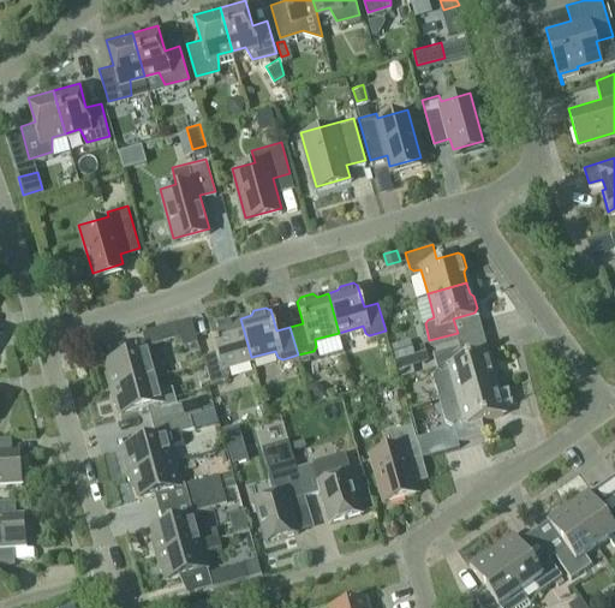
[(190,315),(175,319),(180,333),(183,343),(197,339),(190,315)]
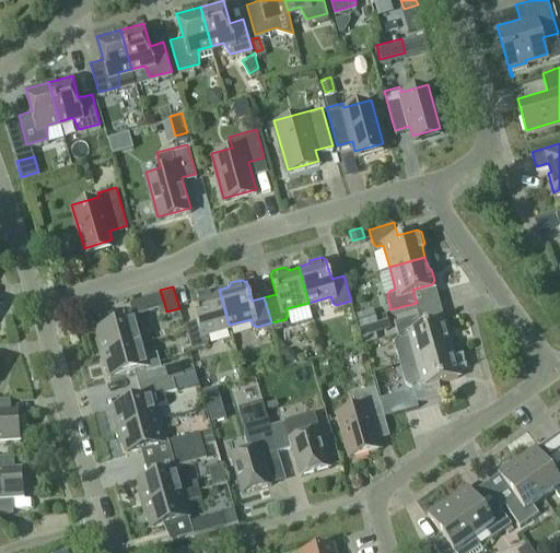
[(132,312),(164,303),(160,290),(129,298),(132,312)]
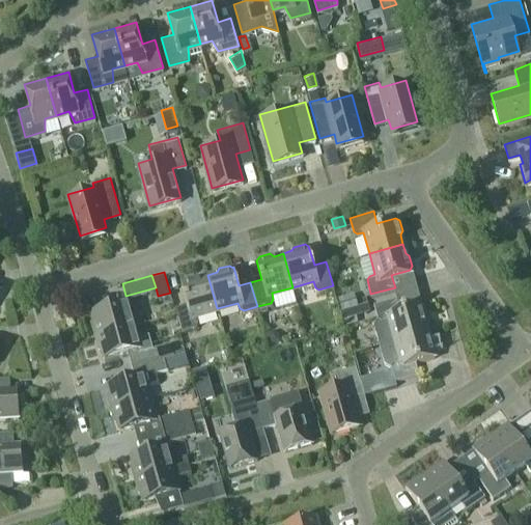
[(196,314),(217,308),(207,275),(198,277),(194,275),(184,278),(182,282),(187,301),(174,304),(182,328),(196,324),(198,321),(196,314)]
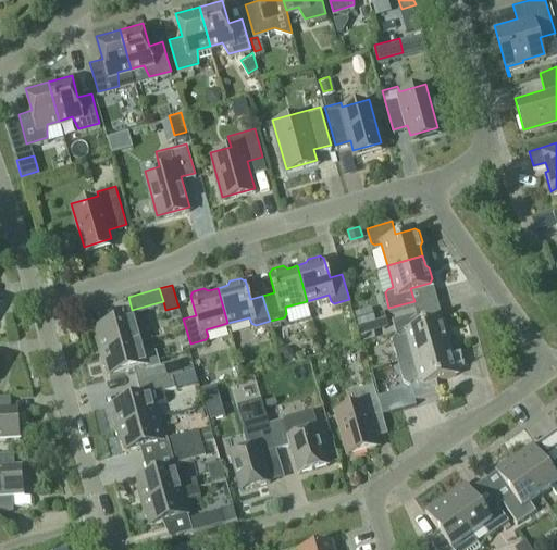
[(354,309),(357,320),(374,315),(371,304),(354,309)]
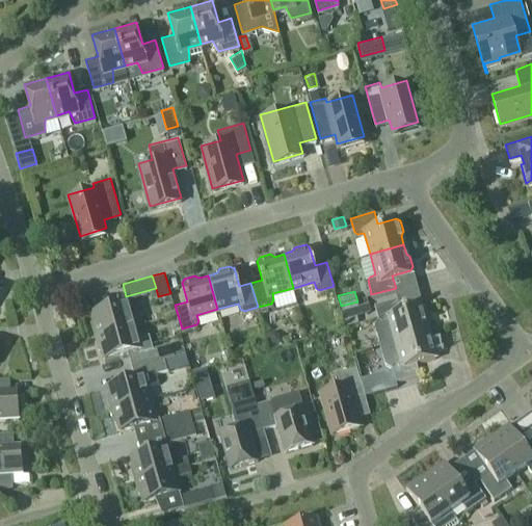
[(374,303),(377,316),(374,323),(379,342),(427,329),(425,319),(427,315),(424,305),(420,303),(401,308),(398,295),(374,303)]
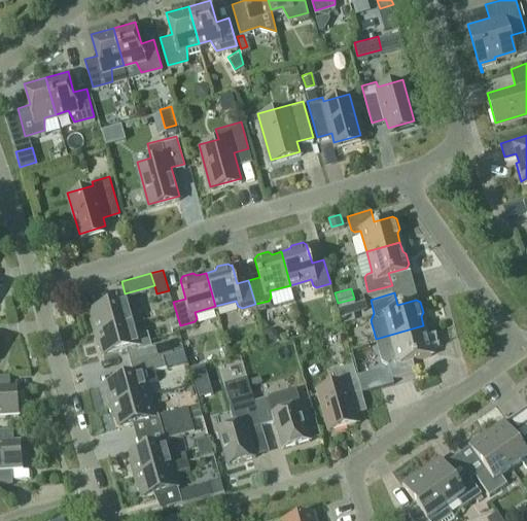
[(91,317),(94,331),(132,319),(126,298),(91,307),(93,316),(91,317)]
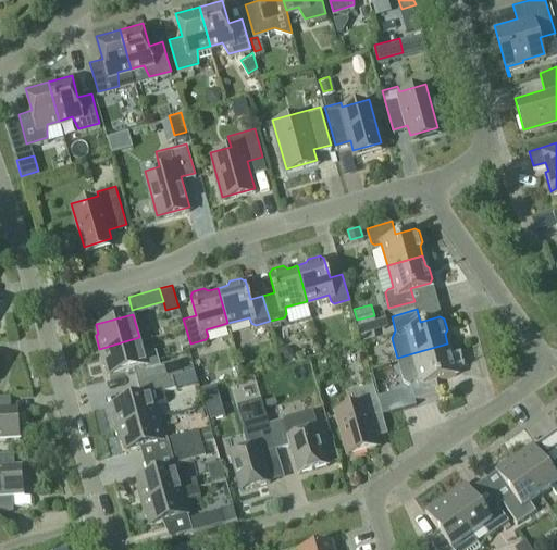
[(108,372),(133,364),(137,380),(172,372),(183,370),(182,365),(178,355),(160,361),(156,347),(144,350),(139,337),(99,349),(103,363),(106,362),(108,372)]
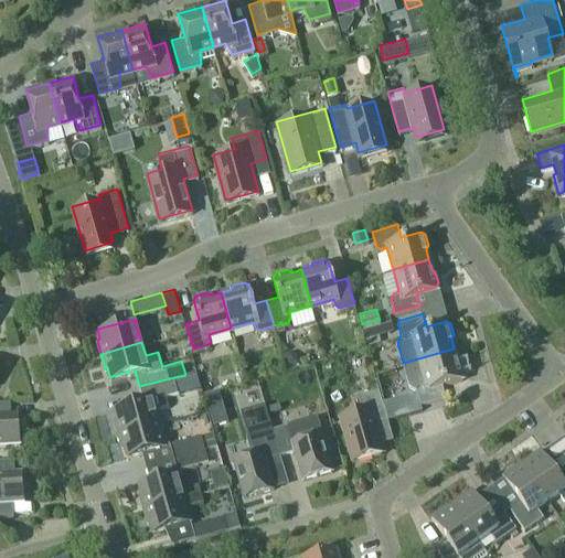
[(290,349),(283,351),(286,362),(298,360),(296,352),(290,349)]
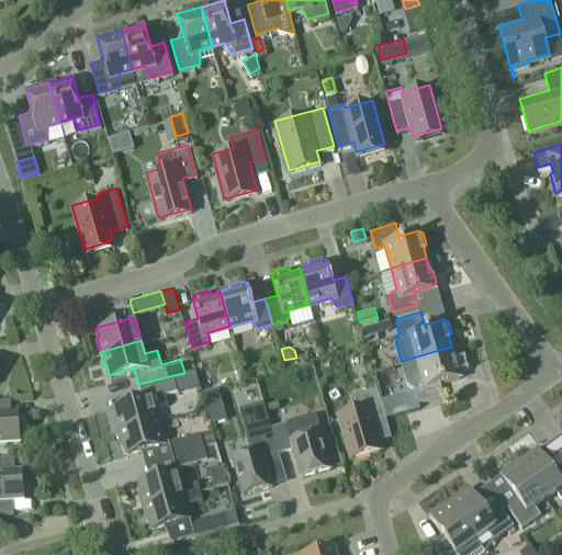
[(454,357),(451,347),(401,361),(406,382),(414,385),(417,400),(442,393),(439,380),(459,374),(461,370),(458,359),(454,357)]
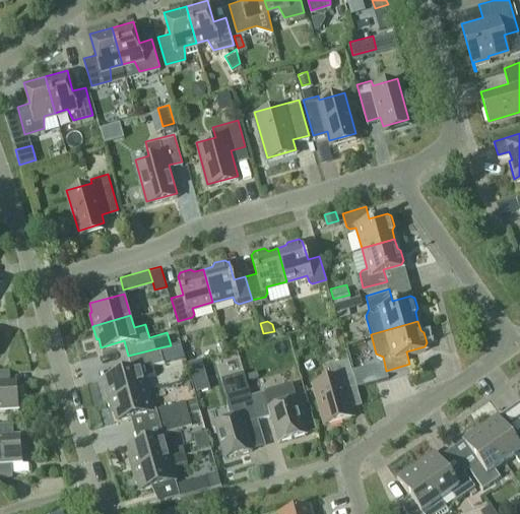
[(184,352),(181,341),(171,345),(161,347),(165,359),(184,352)]
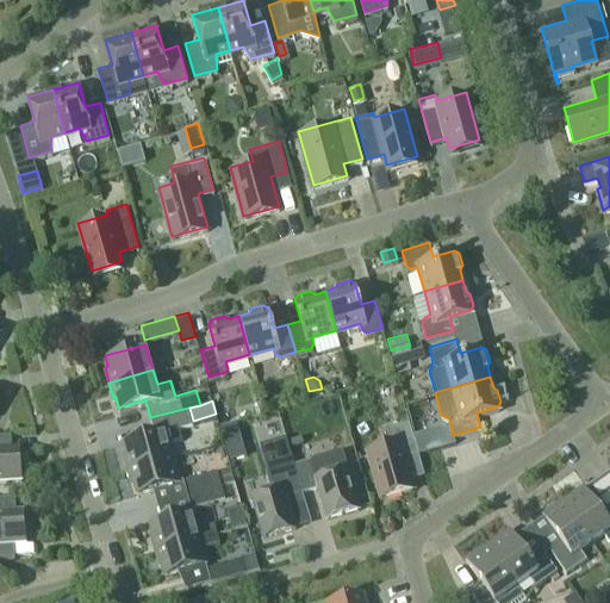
[(126,466),(170,453),(167,439),(181,435),(179,424),(192,421),(188,408),(150,417),(154,430),(123,439),(125,449),(123,451),(126,466)]
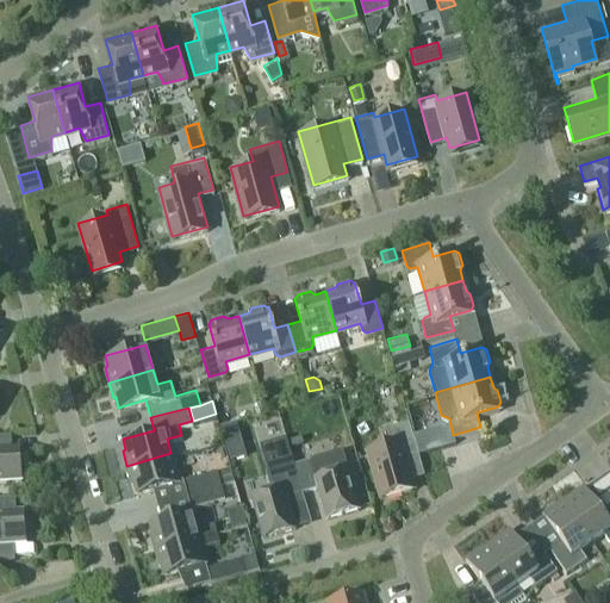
[(404,453),(418,448),(417,448),(428,445),(424,431),(414,435),(409,417),(386,423),(391,440),(368,447),(381,495),(414,485),(404,453)]
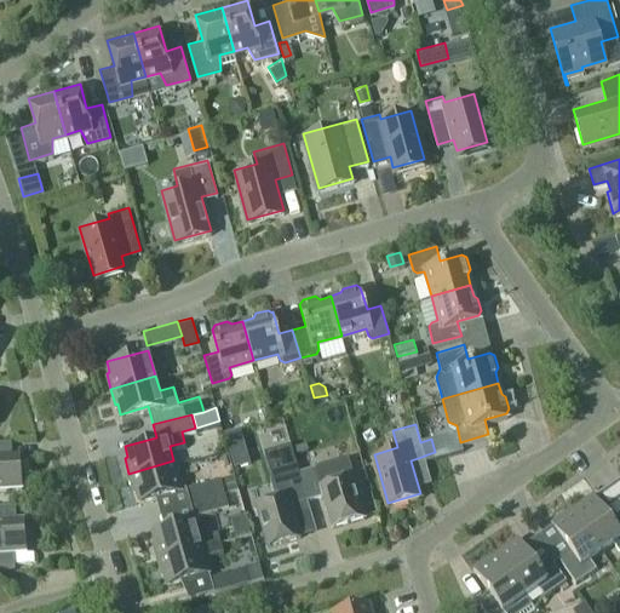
[(245,444),(240,428),(224,433),(228,448),(233,446),(245,444)]
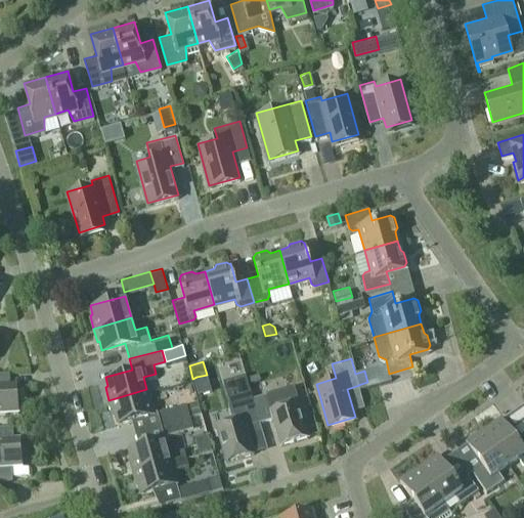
[(0,409),(18,409),(16,382),(10,382),(9,370),(0,370),(0,409)]
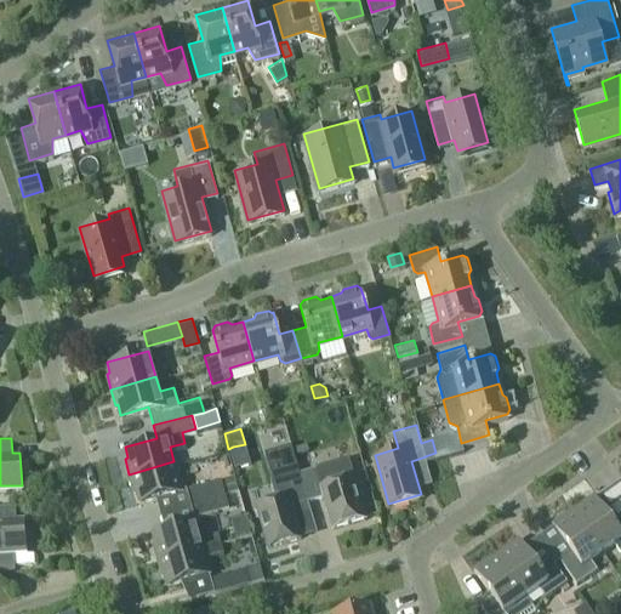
[(277,496),(256,502),(268,544),(301,534),(301,533),(291,501),(307,498),(300,468),(291,442),(265,450),(272,477),(271,477),(277,496)]
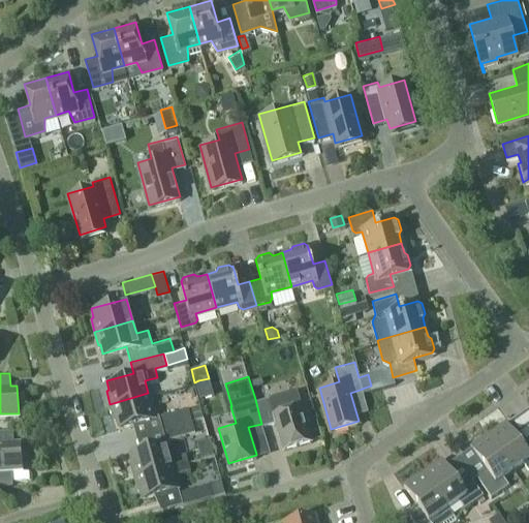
[(269,395),(255,399),(261,424),(276,420),(283,447),(311,438),(301,403),(297,388),(269,395)]
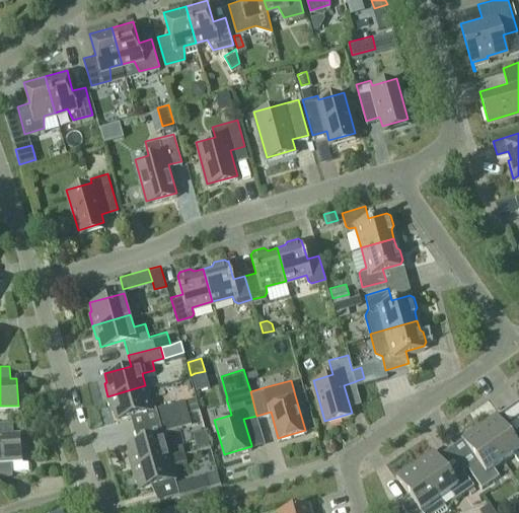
[(145,385),(107,396),(112,409),(114,409),(117,417),(151,408),(145,385)]
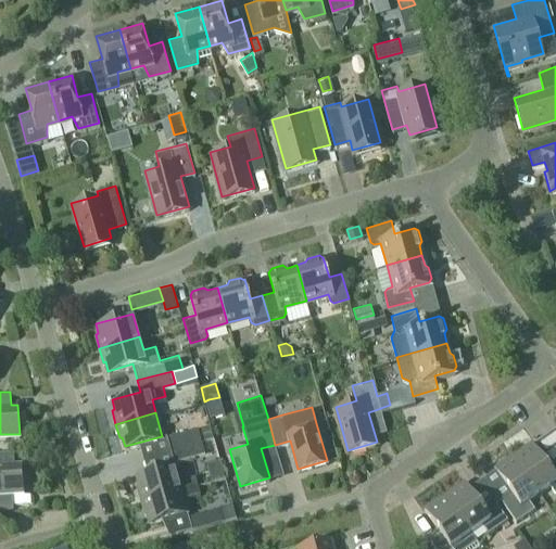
[(209,422),(198,425),(201,437),(212,434),(209,422)]
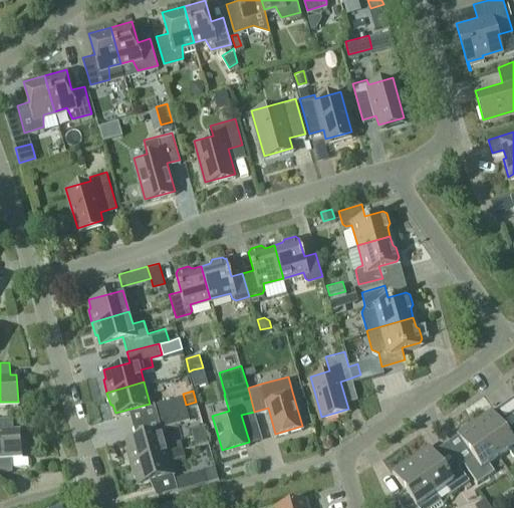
[(154,402),(157,414),(186,405),(183,394),(154,402)]
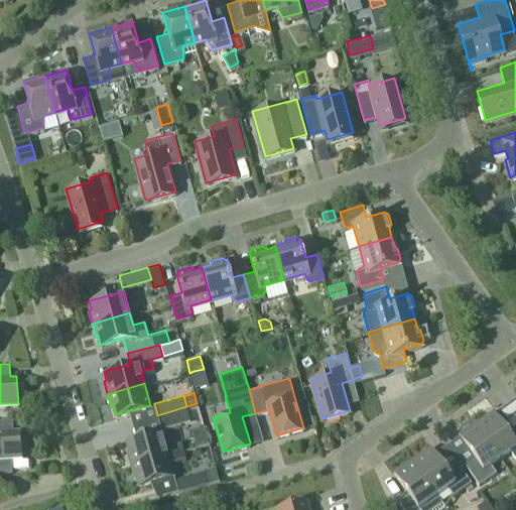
[(186,406),(157,415),(160,426),(189,418),(186,406)]
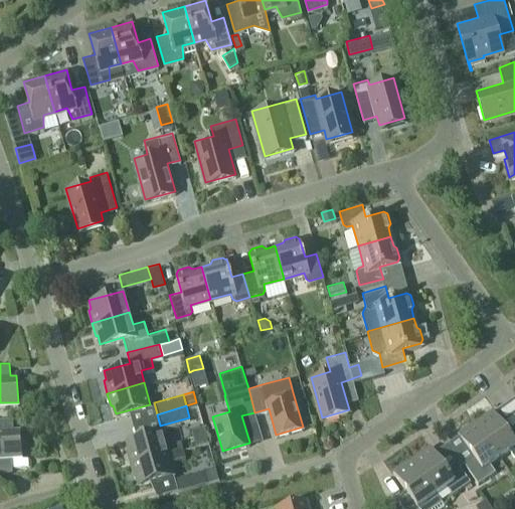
[(492,407),(475,419),(499,455),(509,448),(514,456),(514,455),(514,422),(507,429),(492,407)]
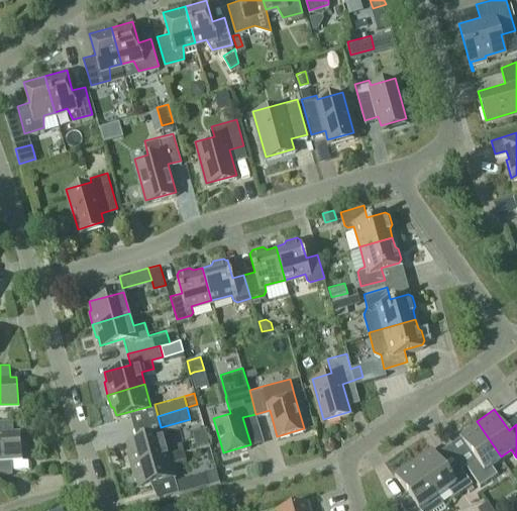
[(0,457),(21,456),(19,430),(13,430),(12,418),(0,418),(0,457)]
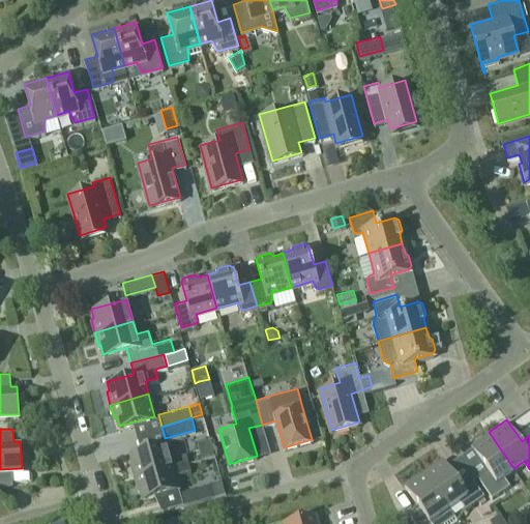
[(476,473),(492,495),(509,483),(504,474),(513,468),(489,432),(471,444),(487,466),(476,473)]
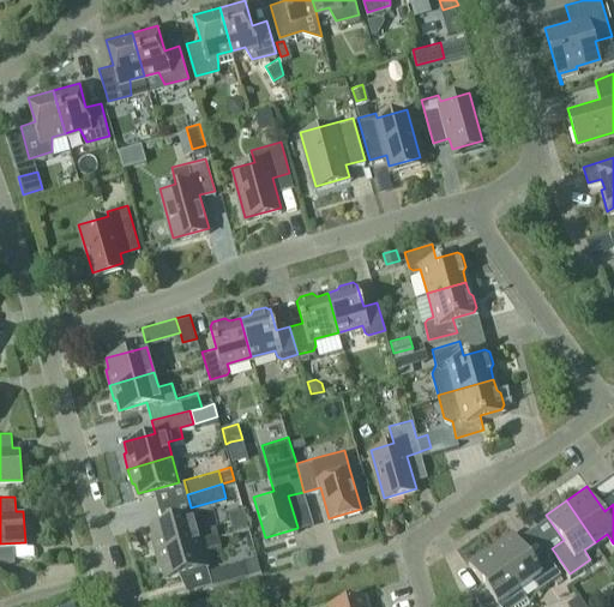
[(151,535),(155,550),(217,533),(215,523),(197,529),(192,512),(151,523),(154,534),(151,535)]
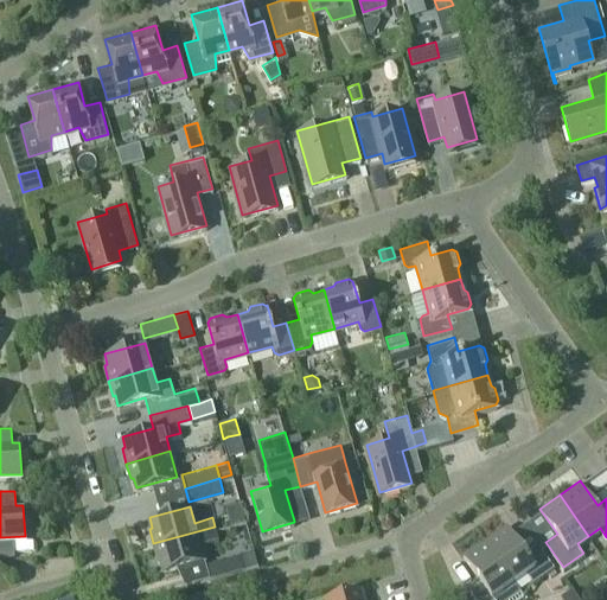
[(532,580),(554,565),(537,540),(524,548),(508,523),(485,538),(513,579),(515,579),(526,570),(532,580)]
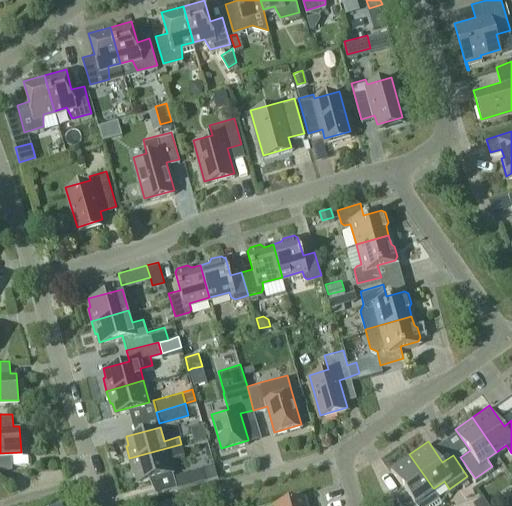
[(138,479),(172,470),(168,455),(172,454),(172,455),(183,452),(181,444),(129,458),(133,471),(135,471),(138,479)]
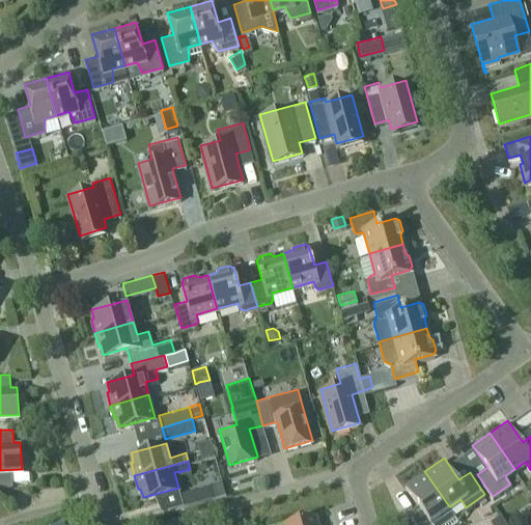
[(418,524),(440,524),(455,515),(450,506),(449,506),(424,471),(406,485),(421,506),(410,514),(418,524)]
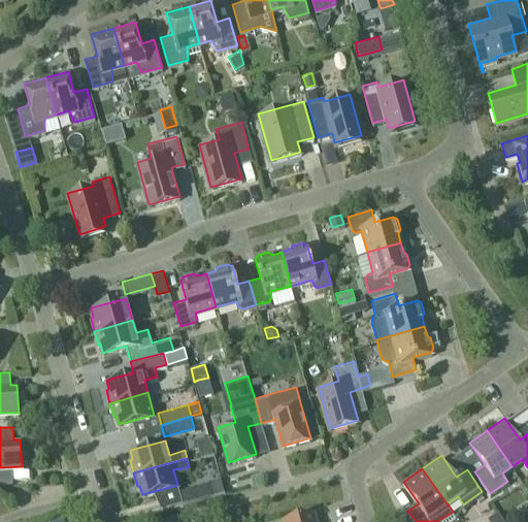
[(182,500),(211,492),(208,480),(178,488),(182,500)]
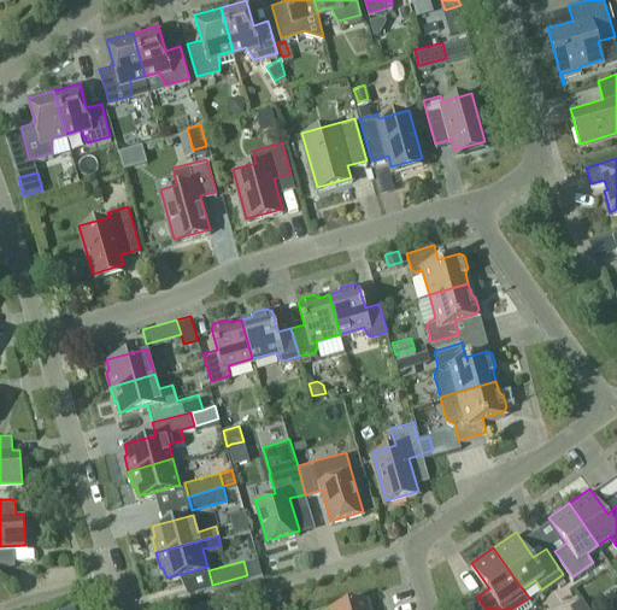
[(330,609),(370,609),(366,596),(329,605),(330,609)]
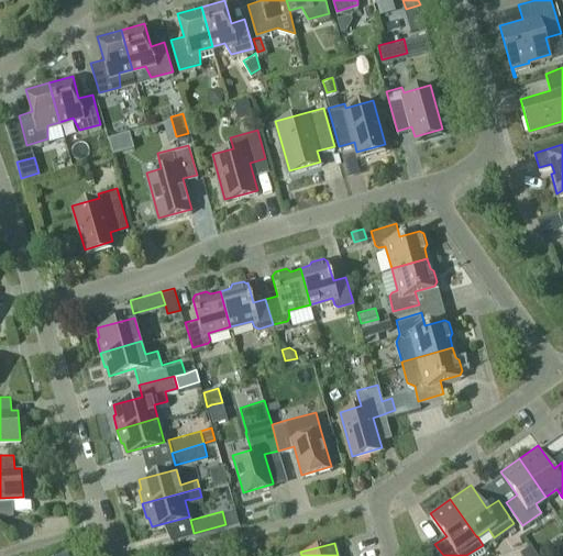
[(245,555),(249,555),(254,555),(252,546),(244,548),(245,555)]
